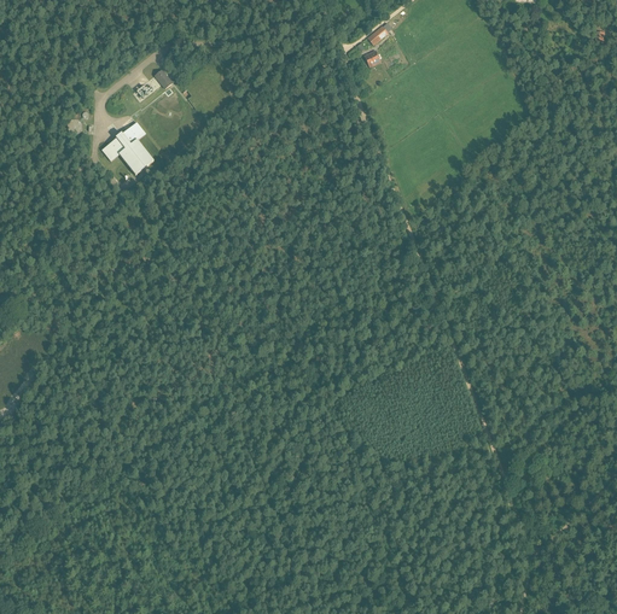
[(372,42),(386,30),(382,24),(367,36),(372,42)]
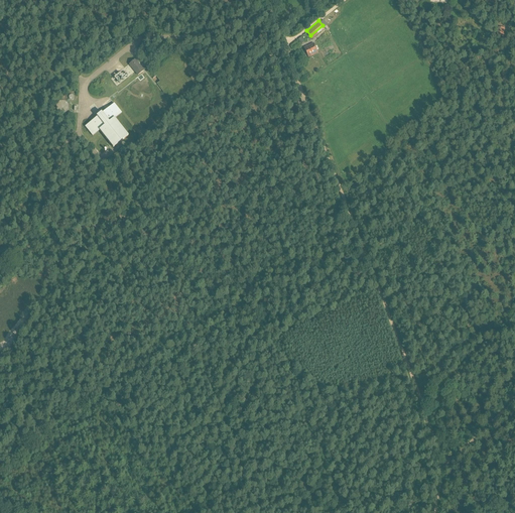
[(307,54),(316,49),(312,40),(303,44),(307,54)]
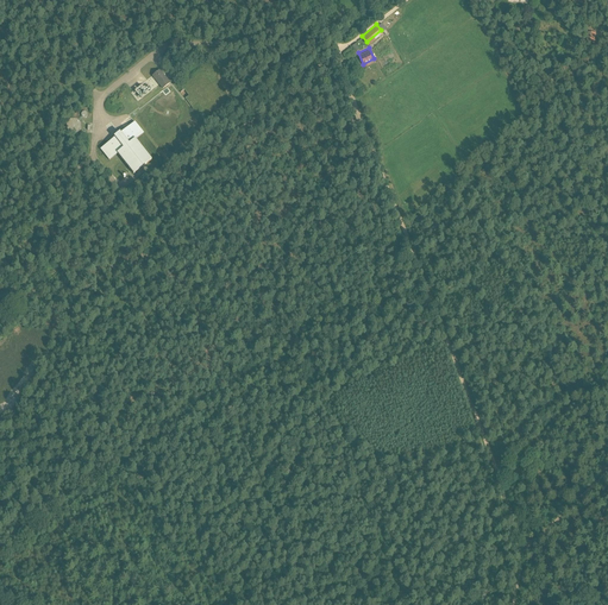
[(162,86),(169,80),(158,67),(151,73),(162,86)]
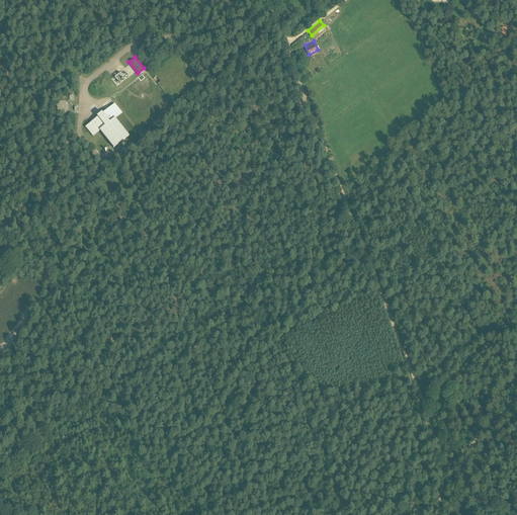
[(126,77),(122,70),(115,74),(119,81),(126,77)]
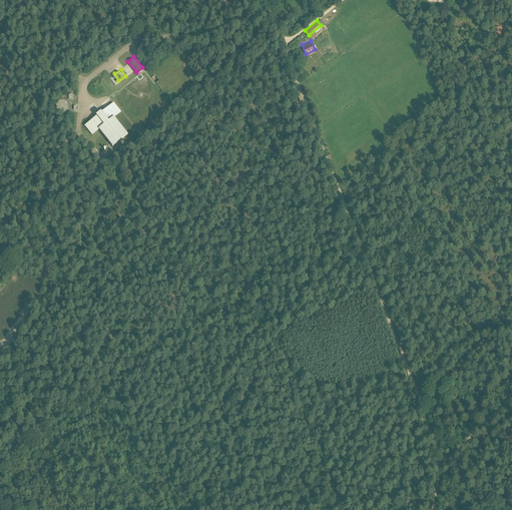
[(62,110),(63,110),(64,109),(65,109),(66,108),(67,107),(67,106),(67,105),(68,104),(67,103),(67,102),(67,101),(66,100),(65,99),(64,98),(63,98),(62,98),(61,98),(60,98),(59,98),(58,99),(57,100),(56,101),(56,102),(55,103),(55,104),(55,105),(56,106),(56,107),(57,108),(58,109),(59,109),(60,110),(61,110),(62,110)]
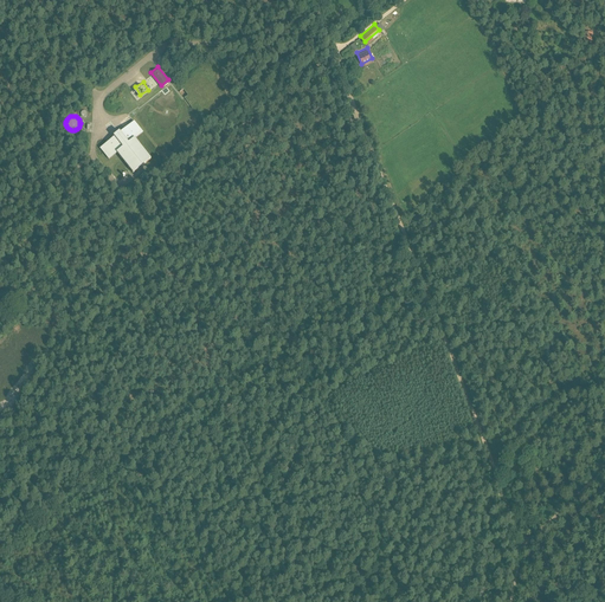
[(134,136),(142,129),(134,118),(120,130),(118,129),(113,134),(114,135),(100,146),(108,156),(116,150),(133,170),(150,156),(134,136)]
